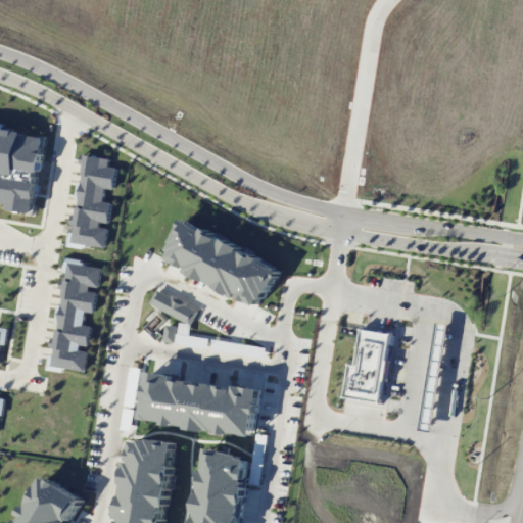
[(45,136),(3,130),(4,123),(0,122),(0,202),(9,203),(8,209),(34,212),(39,172),(40,172),(45,136)]
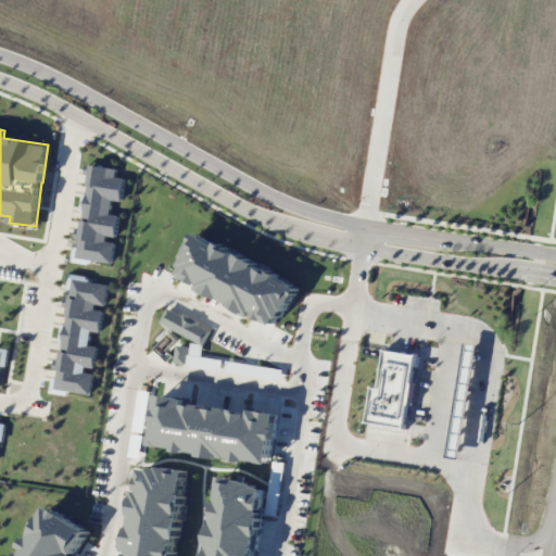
[(79,247),(73,245),(72,260),(112,265),(115,242),(106,241),(108,236),(116,237),(118,215),(111,214),(112,200),(122,201),(125,177),(116,176),(117,167),(90,164),(79,247)]
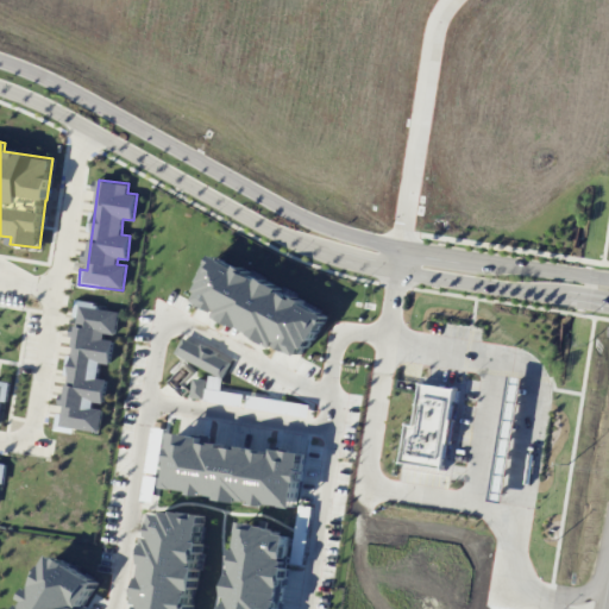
[(327,309),(214,258),(193,306),(307,356),(327,309)]
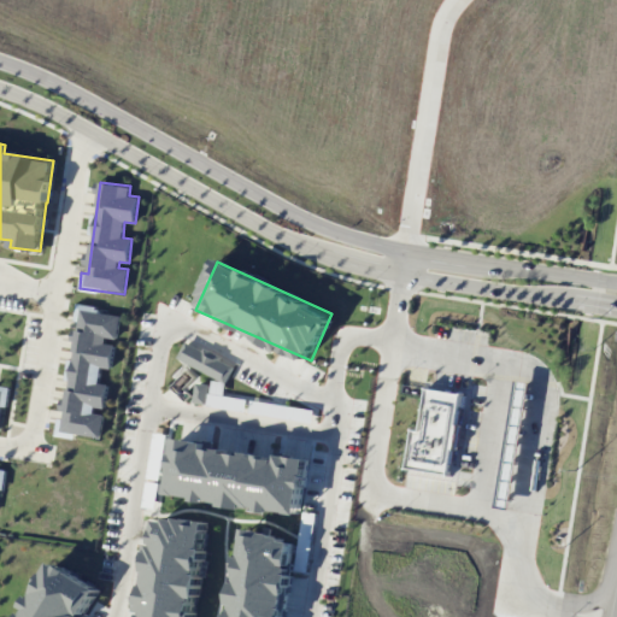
[(101,438),(105,415),(95,412),(95,406),(105,407),(109,385),(99,383),(101,368),(112,369),(116,341),(117,341),(121,315),(97,311),(98,306),(77,303),(75,321),(78,321),(68,400),(64,399),(60,418),(58,418),(56,435),(75,439),(76,434),(101,438)]
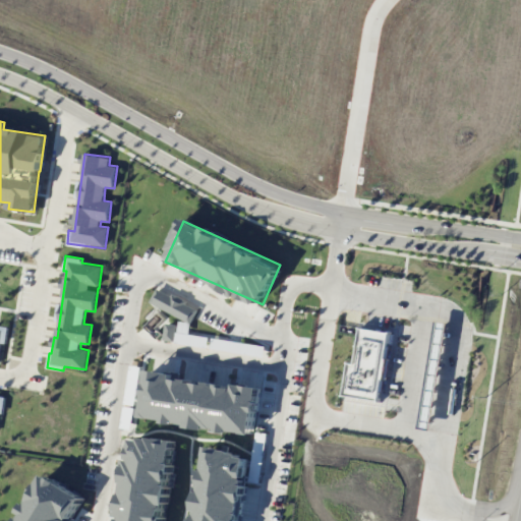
[(191,323),(198,308),(157,288),(150,302),(191,323)]
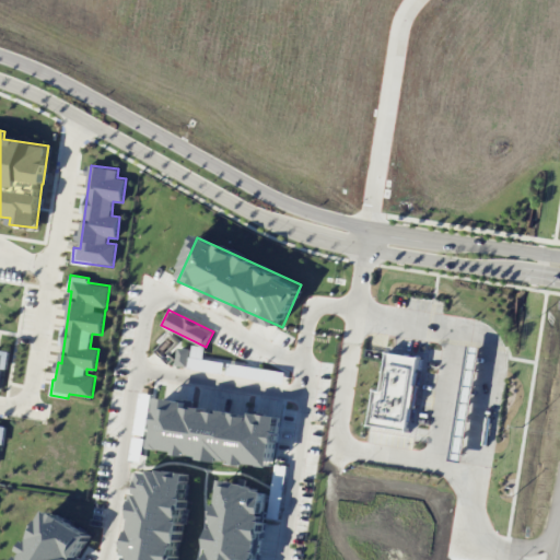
[(480,346),(464,461),(454,459),(470,343),(480,346)]
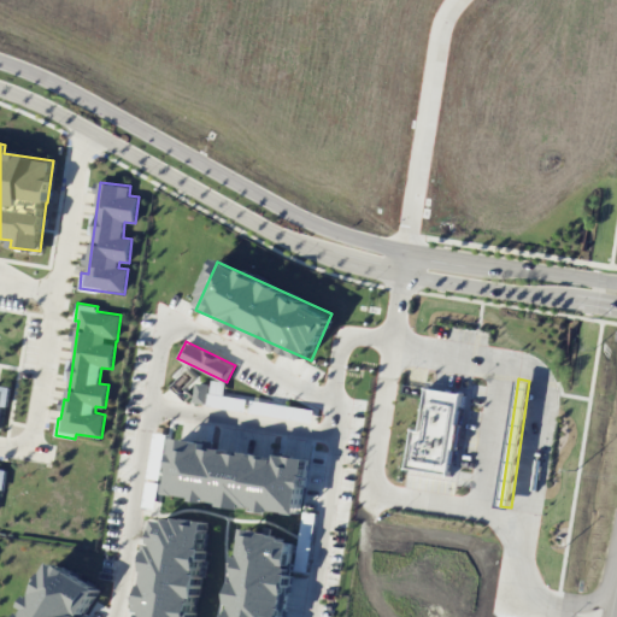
[(194,401),(206,404),(210,385),(197,382),(194,401)]
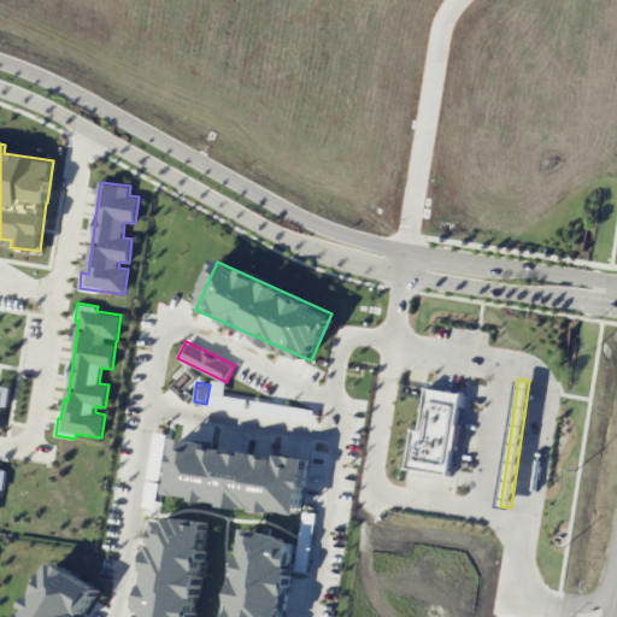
[(10,388),(0,387),(0,418),(3,405),(7,405),(10,388)]
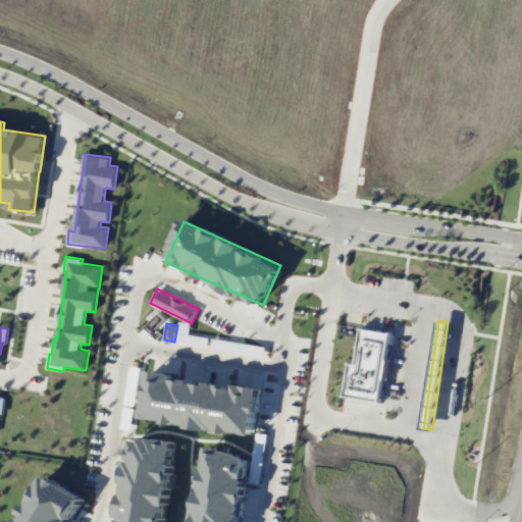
[(390,332),(380,399),(347,395),(351,363),(356,363),(361,328),(390,332)]
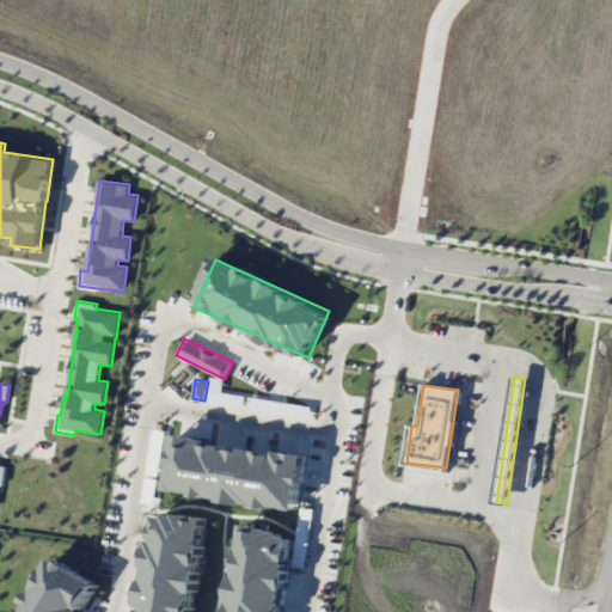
[(299,509),(306,454),(279,451),(279,454),(206,445),(206,439),(176,434),(169,493),(299,509)]
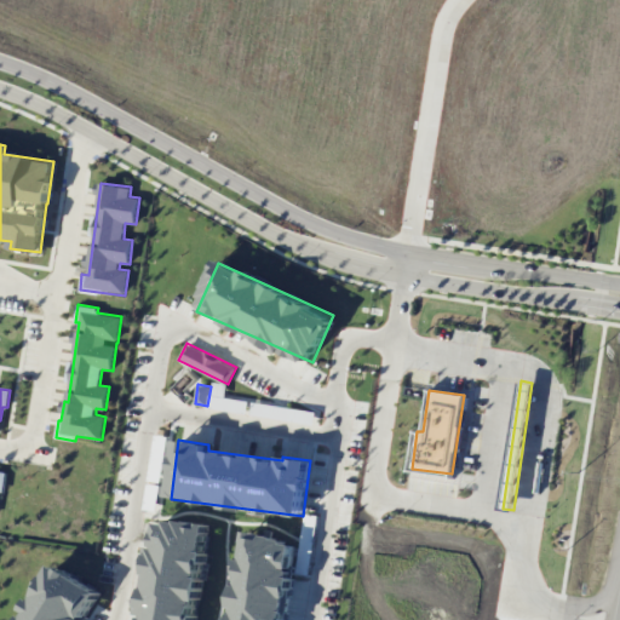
[(194,619),(208,524),(156,518),(142,619),(194,619)]
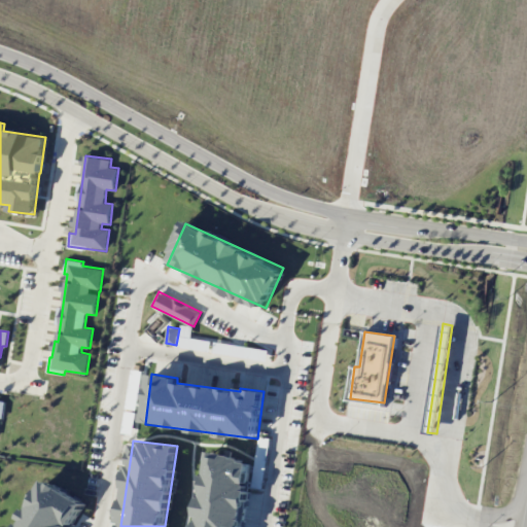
[(243,526),(250,458),(206,454),(199,526),(243,526)]
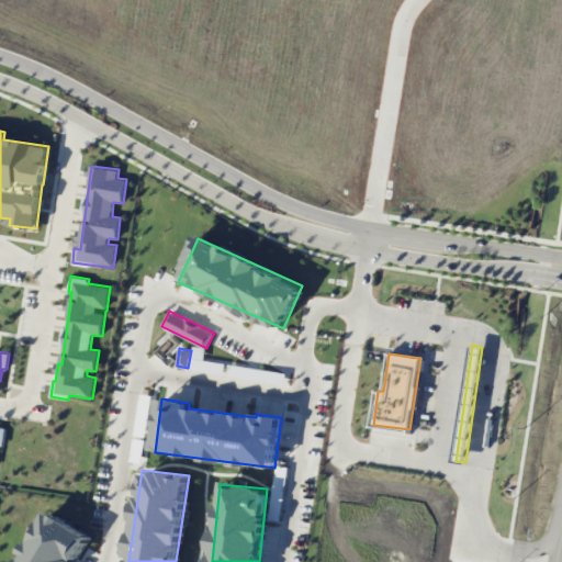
[(15,561),(74,561),(75,561),(77,561),(91,535),(47,512),(24,555),(21,554),(15,561)]
